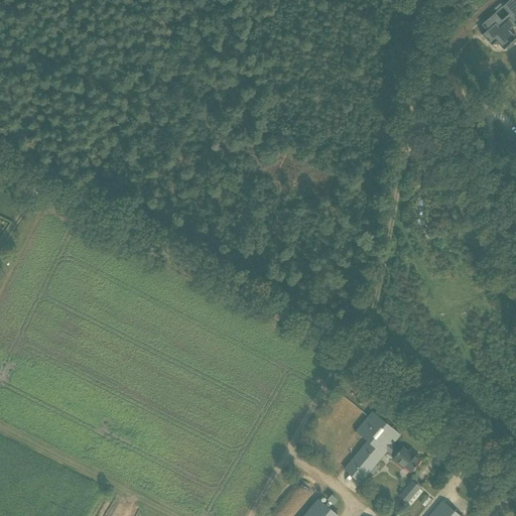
[(495,13),(482,25),(487,31),(482,35),(483,36),(485,34),(488,37),(486,39),(492,46),(496,42),(503,50),(510,44),(511,45),(515,40),(515,37),(515,38),(509,31),(515,24),(515,0),(509,0),(502,7),(509,14),(501,21),(495,13)]
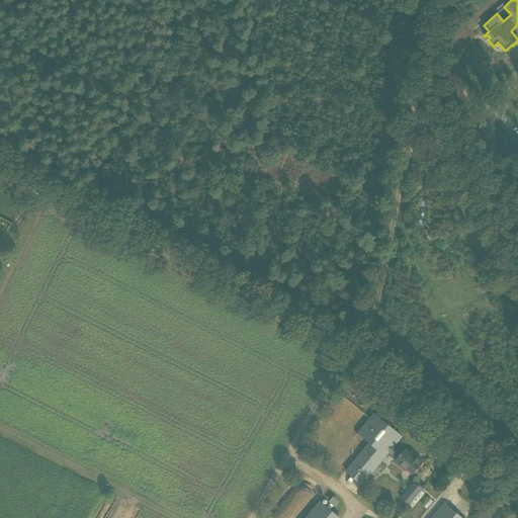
[(344,470),(361,484),(387,451),(396,458),(395,461),(405,469),(406,467),(413,473),(416,469),(422,461),(415,456),(414,457),(405,449),(402,452),(394,446),(402,437),(373,414),(367,421),(357,433),(367,442),(344,470)]
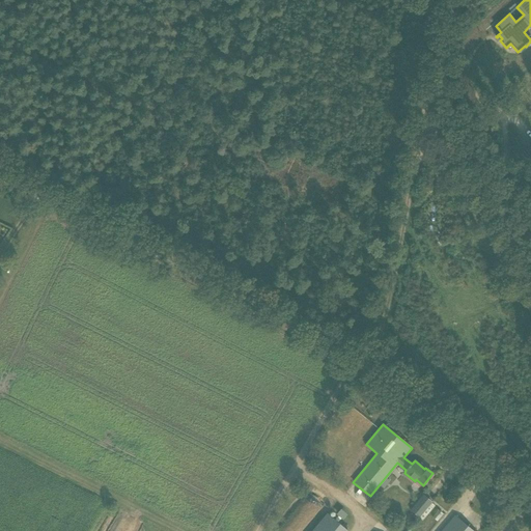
[(418,516),(422,521),(436,504),(424,495),(410,512),(413,515),(412,516),(415,520),(418,516)]
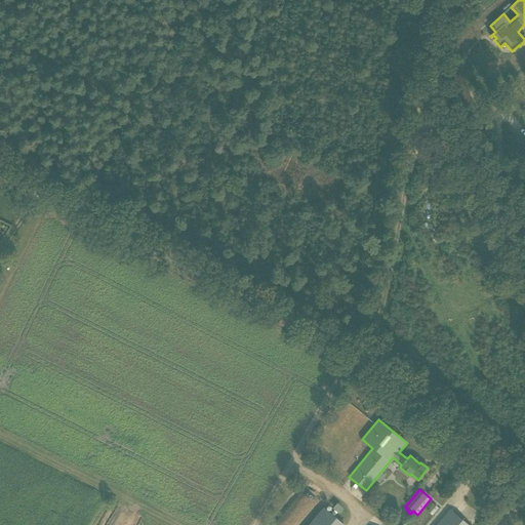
[(433,505),(428,512),(432,515),(438,509),(433,505)]
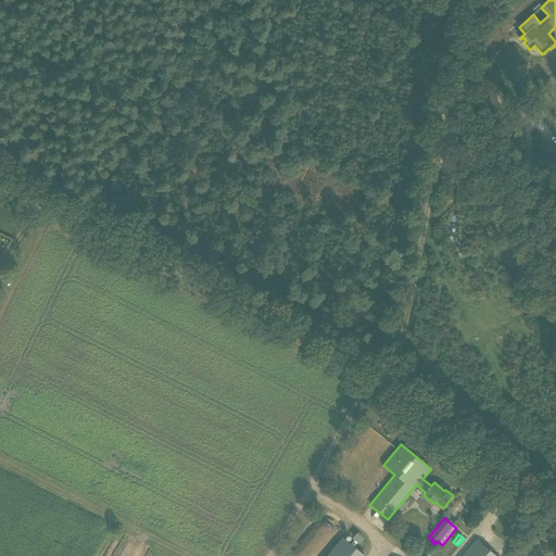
[(365,555),(343,538),(327,555),(365,555)]
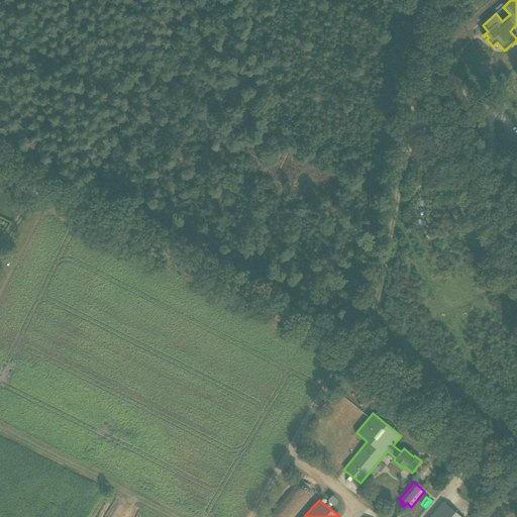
[(430,516),(460,516),(443,502),(430,516)]
